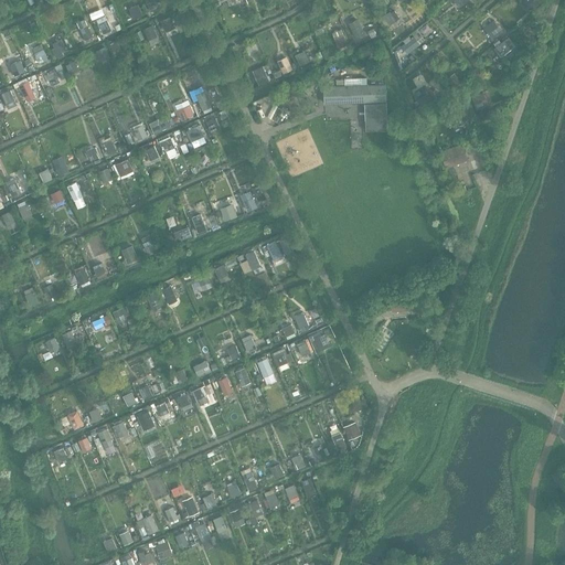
[(156,0),(147,0),(152,9),(159,6),(156,0)]
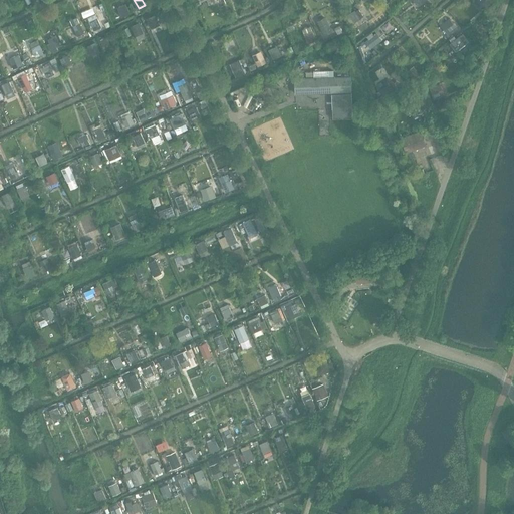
[(122,17),(132,14),(127,3),(119,6),(122,17)]
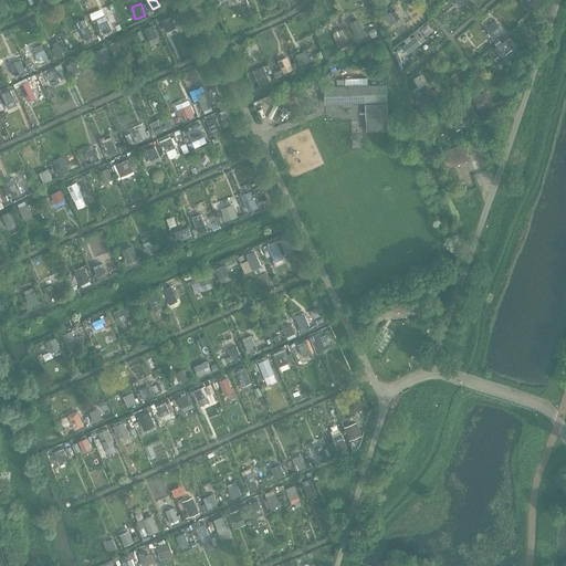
[(104,14),(106,19),(100,22),(105,34),(114,30),(104,8),(91,13),(94,20),(104,14)]
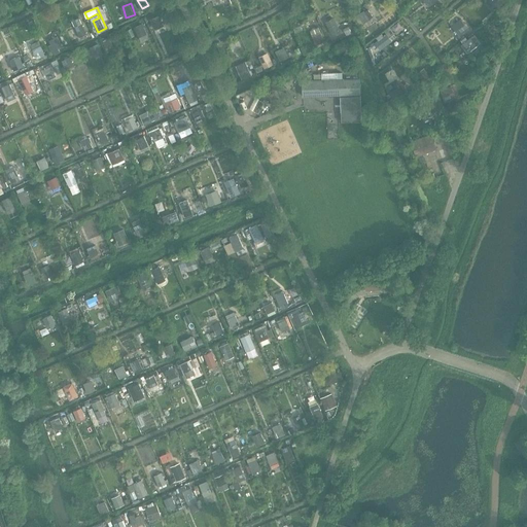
[(367,11),(360,14),(363,23),(371,20),(367,11)]
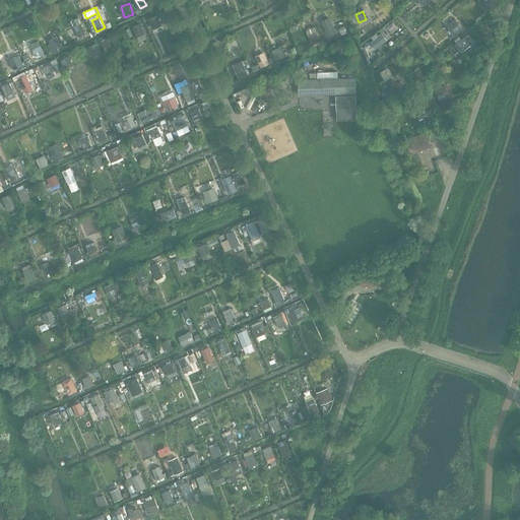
[(155,15),(147,20),(153,30),(161,25),(155,15)]
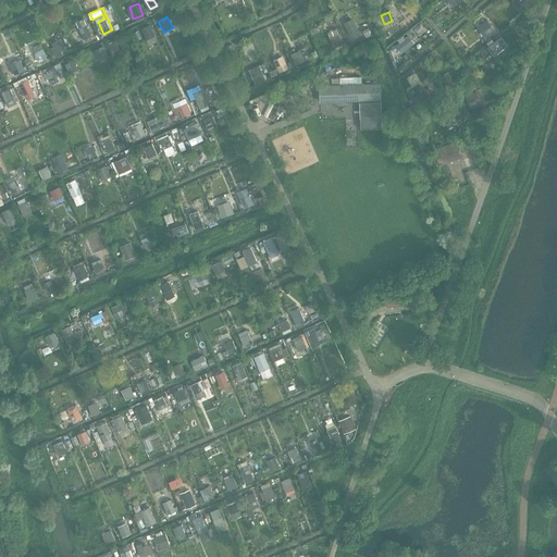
[(353,38),(361,34),(355,17),(345,22),(353,38)]
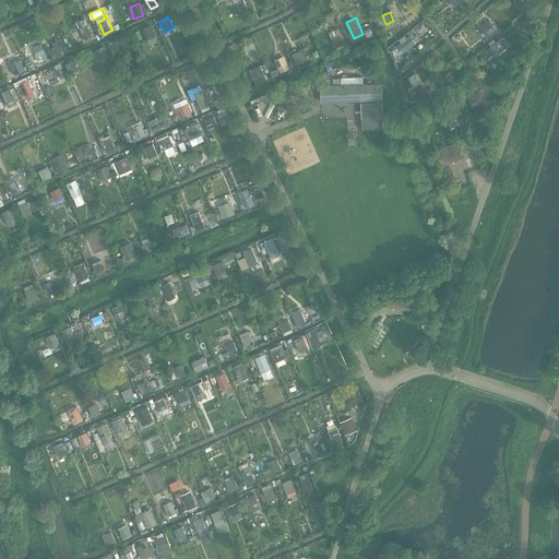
[(149,43),(159,39),(153,24),(143,28),(149,43)]
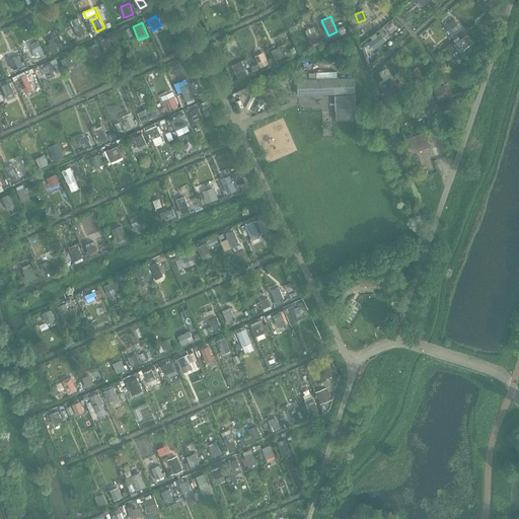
[(80,24),(72,27),(76,36),(83,33),(80,24)]
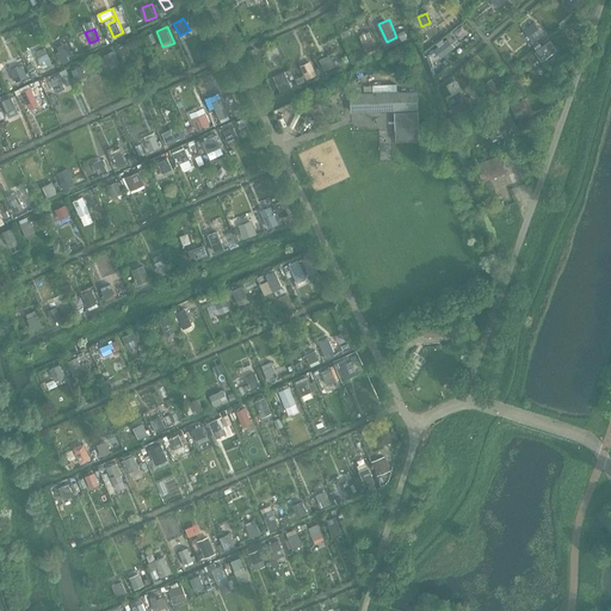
[(360,35),(366,51),(377,48),(370,31),(360,35)]
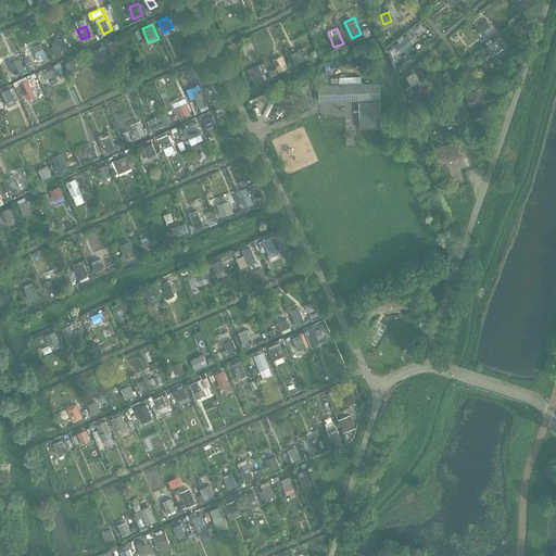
[(505,43),(497,34),(490,40),(497,50),(505,43)]
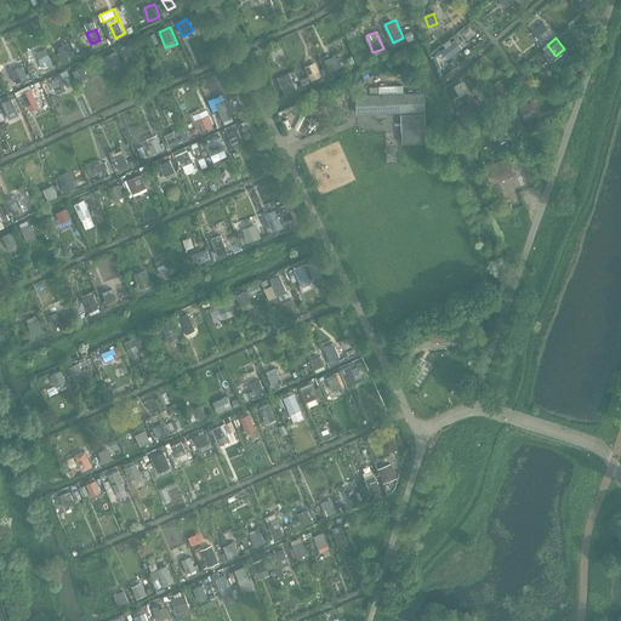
[(455,40),(440,51),(446,60),(461,49),(455,40)]
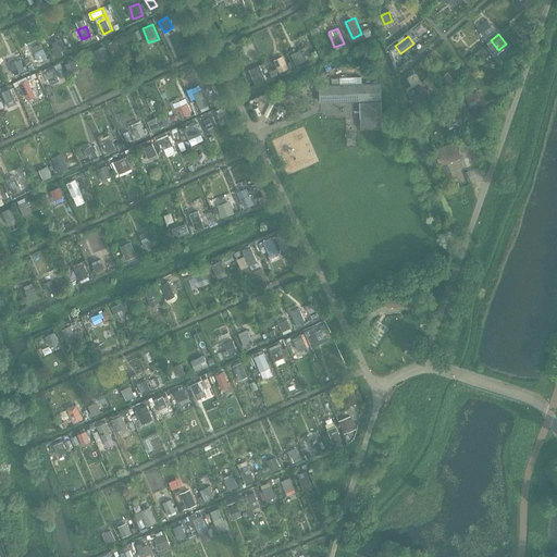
[(50,45),(56,54),(66,49),(62,38),(50,45)]
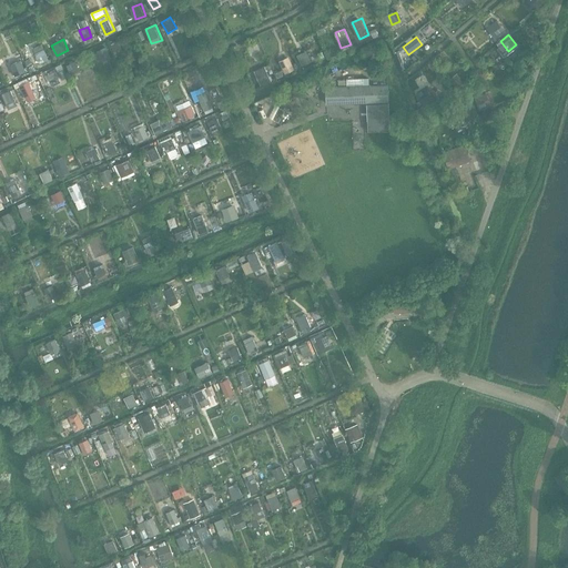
[(41,46),(31,50),(38,61),(47,57),(41,46)]
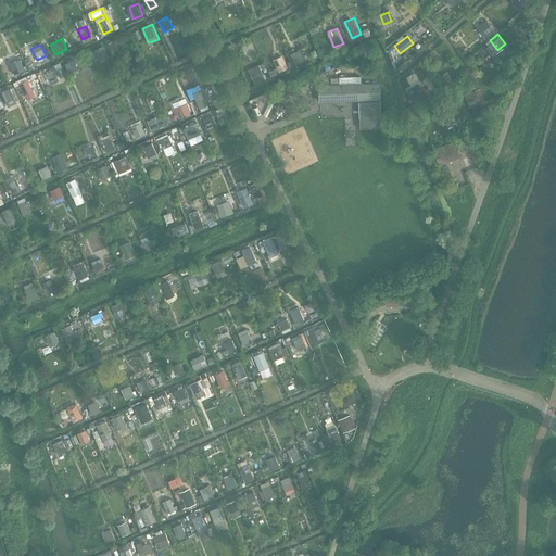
[(103,49),(96,51),(99,61),(106,58),(103,49)]
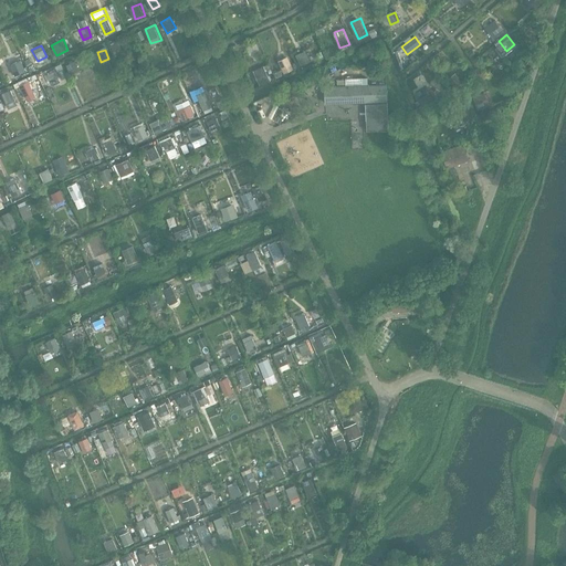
[(304,51),(295,54),(299,63),(307,60),(304,51)]
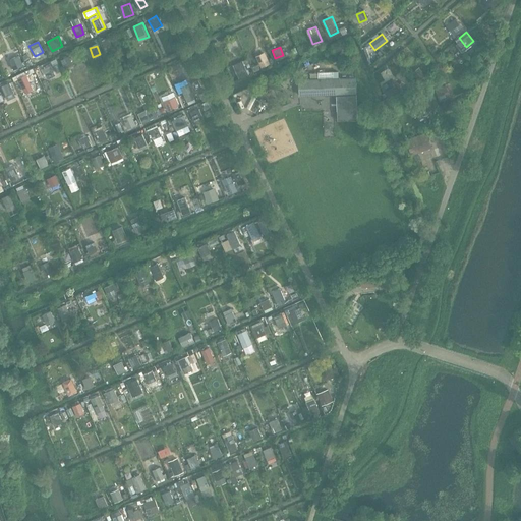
[(404,52),(397,58),(404,66),(411,60),(404,52)]
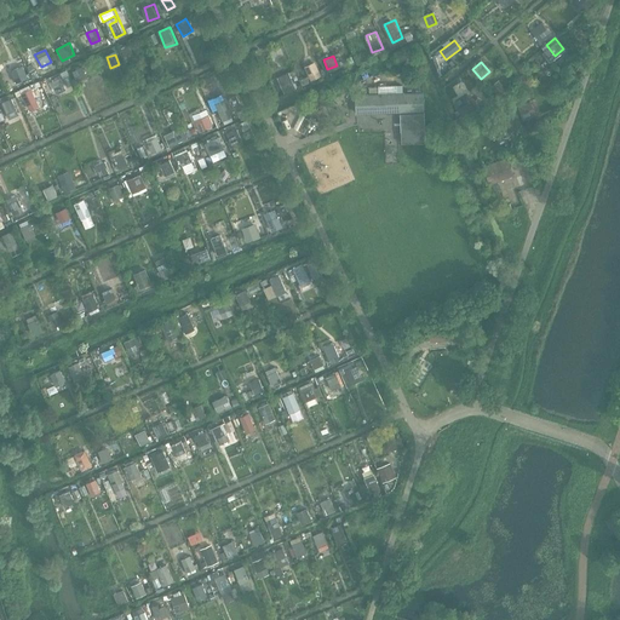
[(311,64),(302,68),(305,78),(315,75),(311,64)]
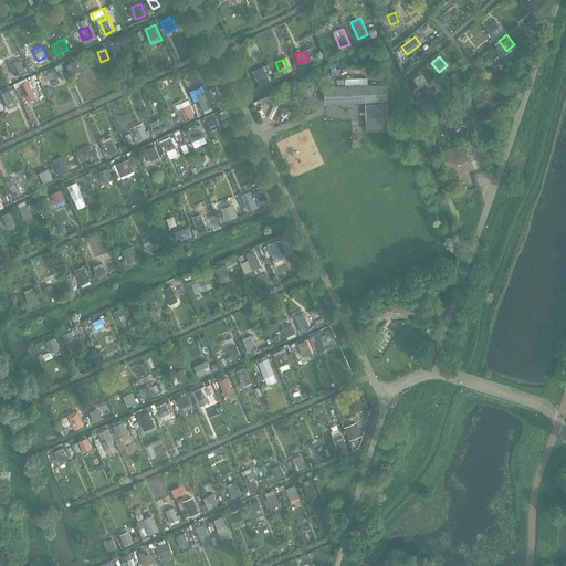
[(72,74),(81,70),(76,60),(67,64),(72,74)]
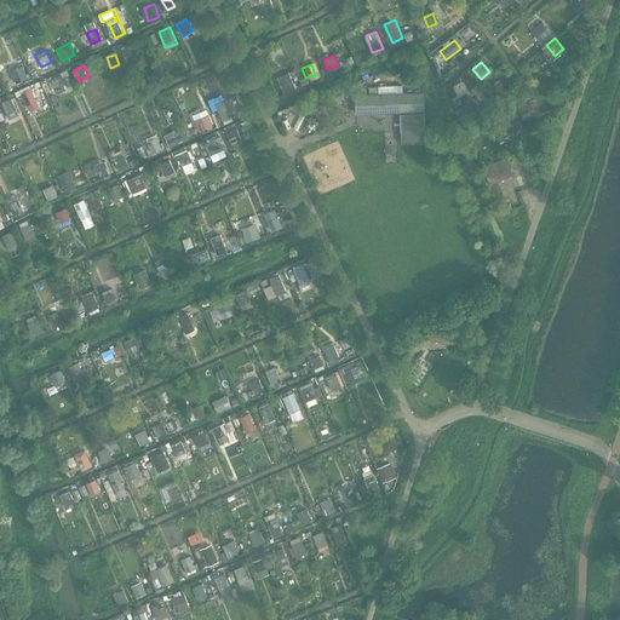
[(290,76),(280,80),(283,90),(293,86),(290,76)]
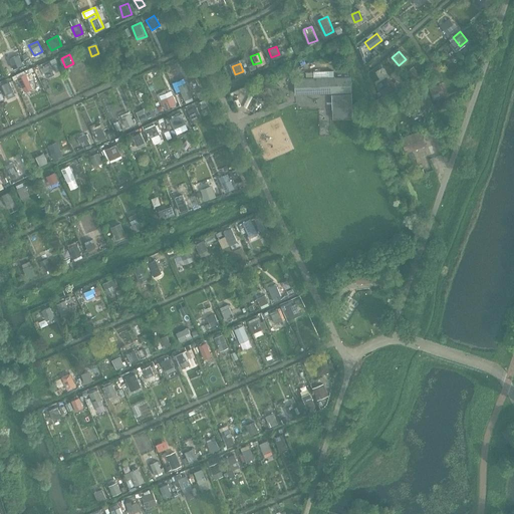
[(422,75),(414,65),(407,72),(414,81),(422,75)]
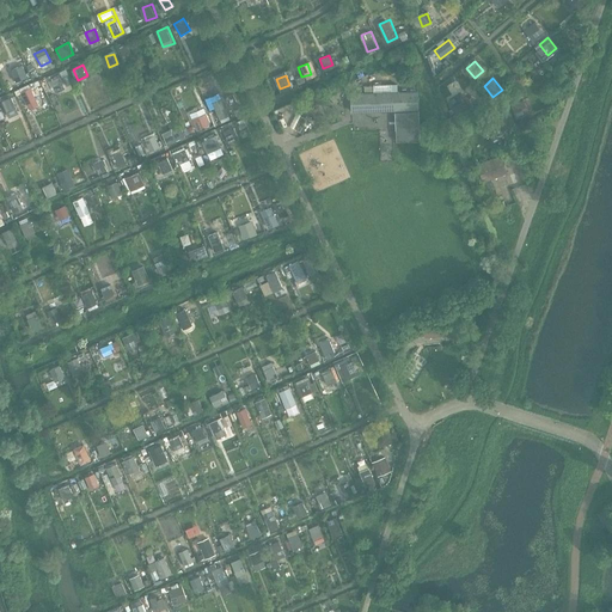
[(60,79),(51,81),(55,92),(63,89),(60,79)]
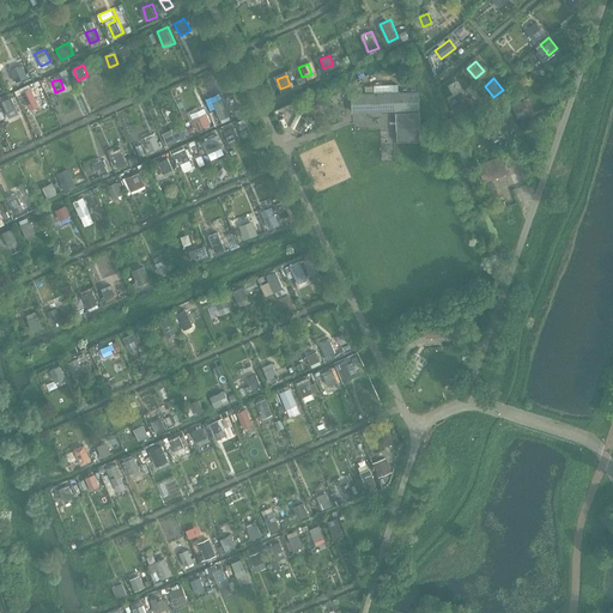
[(23,90),(28,102),(37,98),(31,85),(23,90)]
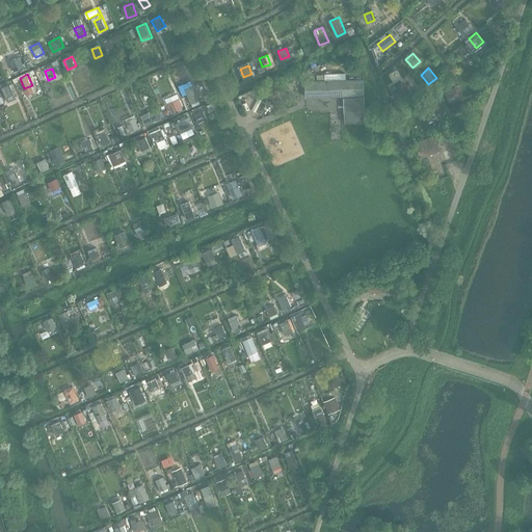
[(303,82),(303,99),(344,98),(345,126),(365,125),(364,80),(303,82)]
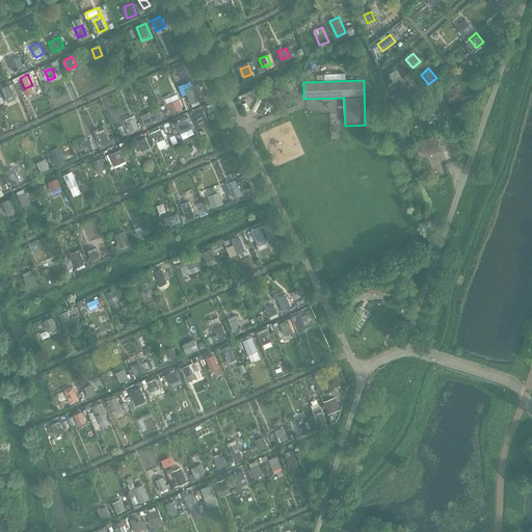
[(404,82),(393,83),(395,96),(405,94),(404,82)]
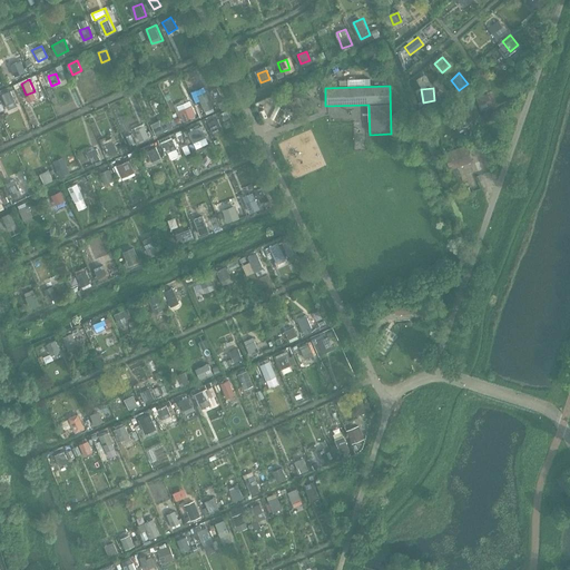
[(279,97),(282,104),(297,96),(294,90),(279,97)]
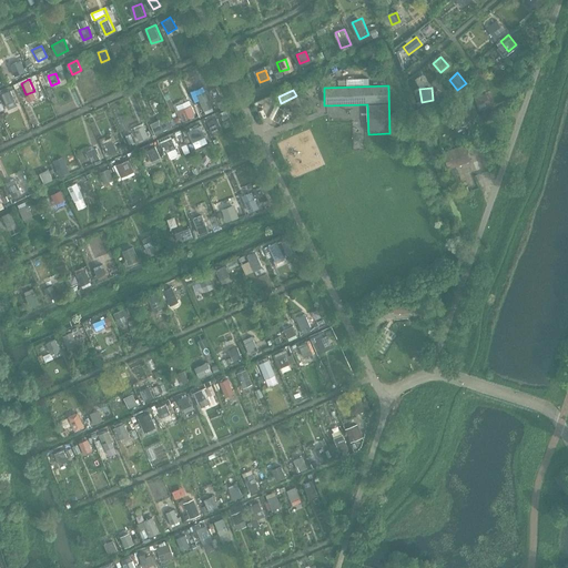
[(14,101),(9,91),(0,95),(0,98),(4,107),(14,101)]
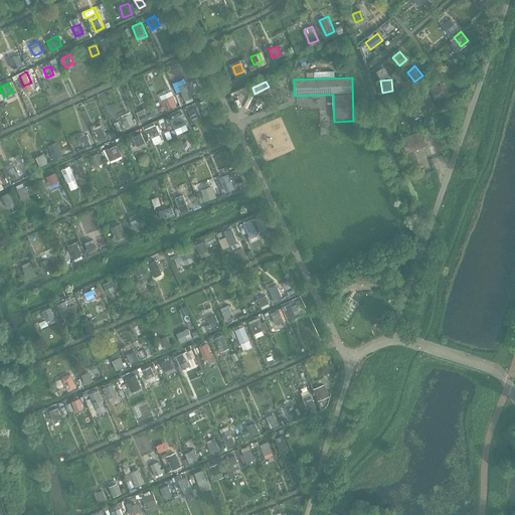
[(436,101),(448,97),(443,82),(431,88),(436,101)]
